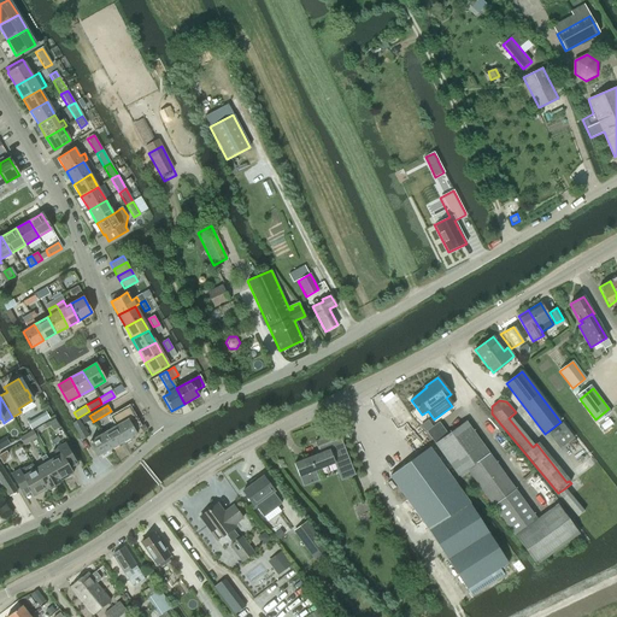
[(113,424),(124,441),(136,434),(134,430),(141,425),(129,405),(110,416),(113,424)]
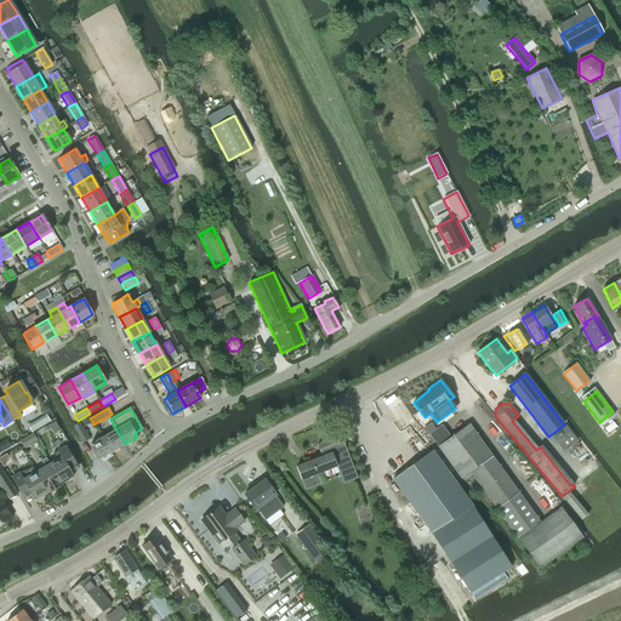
[(90,419),(79,425),(83,429),(93,423),(90,419)]
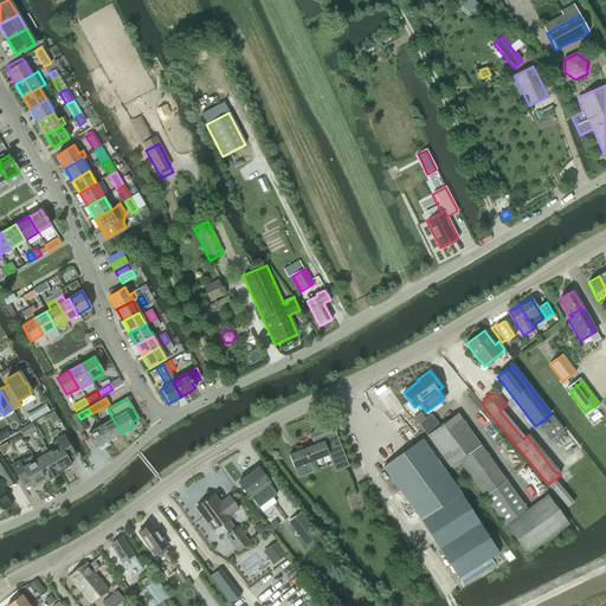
[(58,419),(55,412),(49,416),(52,423),(58,419)]
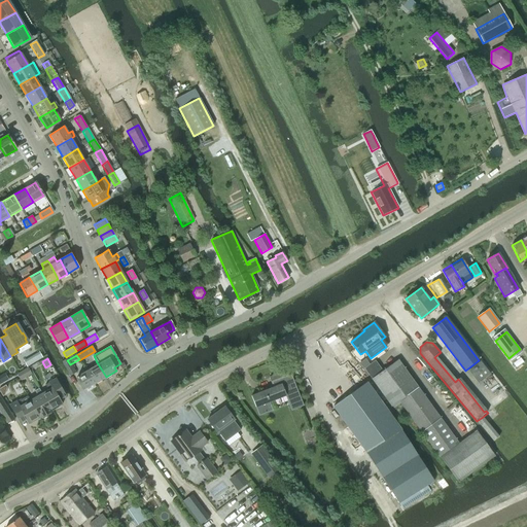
[(66,358),(61,361),(69,375),(74,372),(70,364),(67,360),(66,358)]
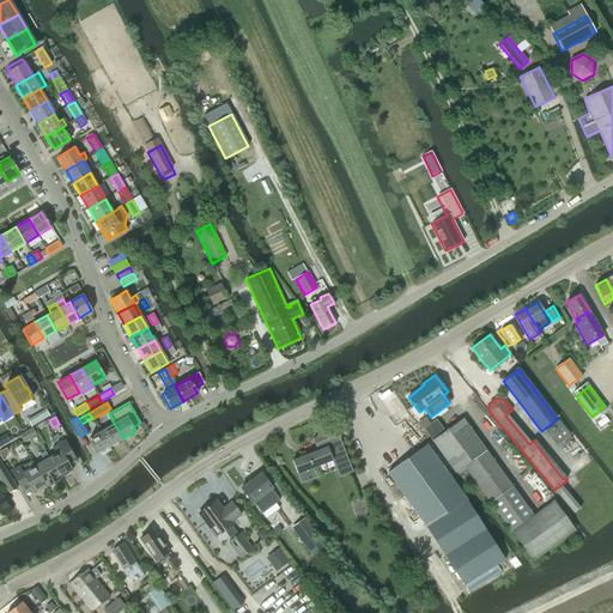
[(554,501),(533,516),(462,419),(444,432),(436,420),(423,429),(455,473),(463,467),(532,562),(575,529),(554,501)]
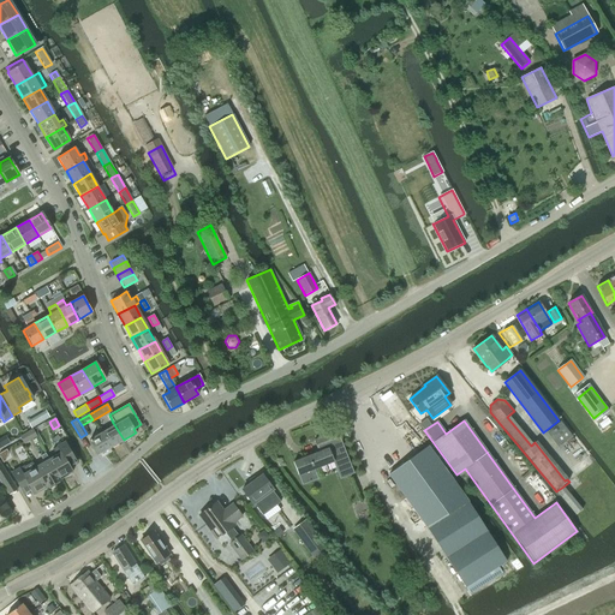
[(560,422),(547,433),(559,448),(572,437),(560,422)]
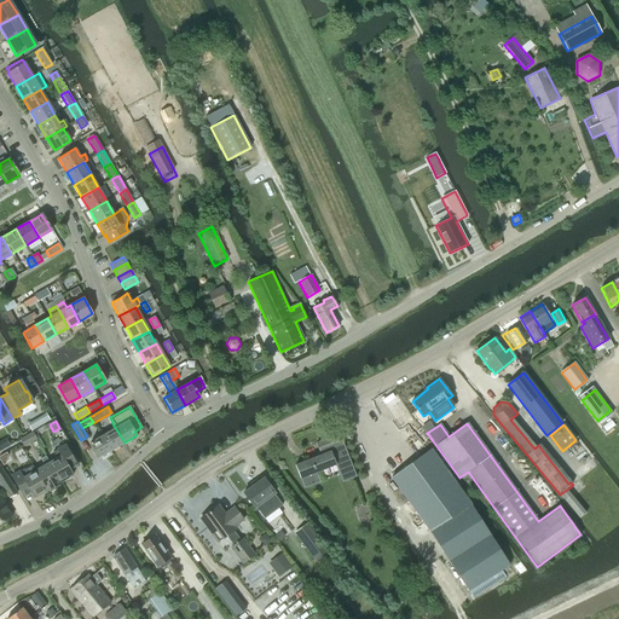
[(125,443),(114,426),(109,428),(110,431),(103,435),(111,450),(125,443)]
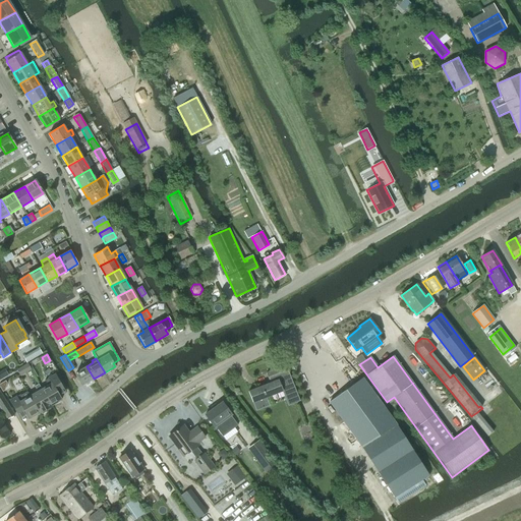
[(27,363),(16,369),(20,375),(31,369),(30,367),(27,363)]
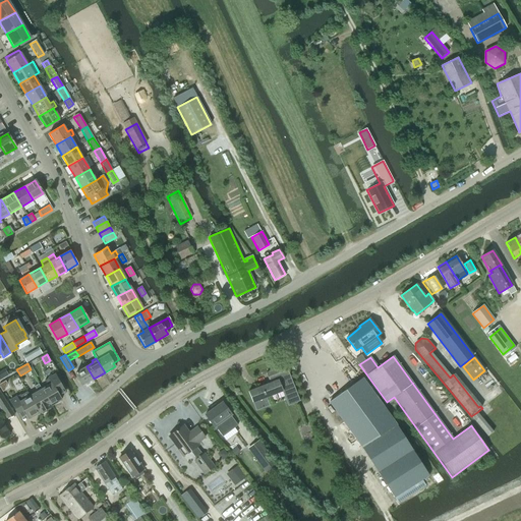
[(82,385),(94,379),(87,366),(85,364),(81,366),(82,369),(75,372),(82,385)]
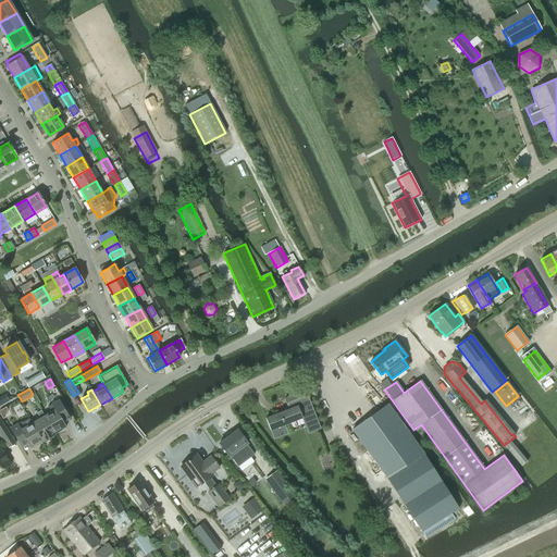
[(287,433),(285,429),(284,425),(301,418),(308,434),(320,429),(308,399),(309,399),(306,391),(284,399),(286,407),(287,407),(288,409),(264,419),(273,438),(287,433)]
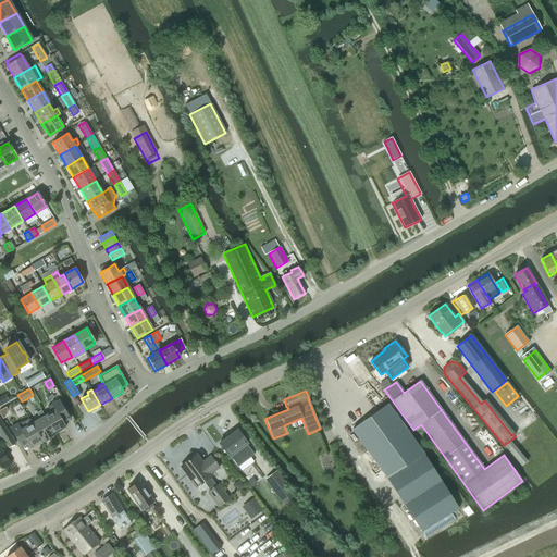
[(53,434),(54,434),(65,428),(59,418),(65,413),(58,400),(47,407),(50,412),(44,417),(53,434)]
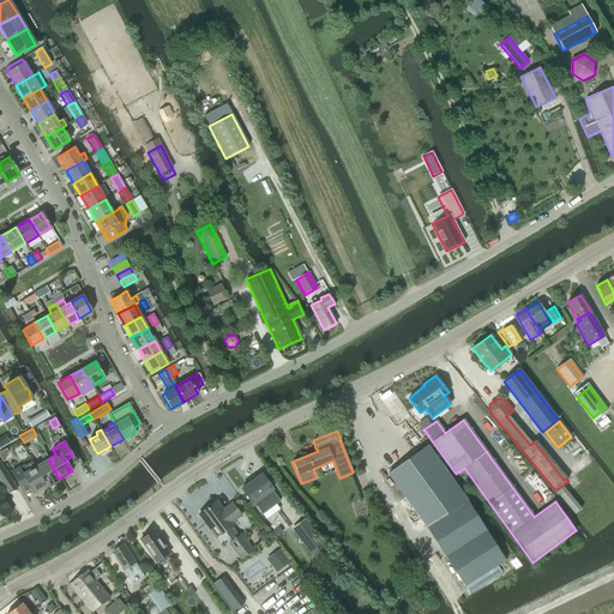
[(468,501),(427,446),(389,474),(427,528),(464,587),(499,564),(505,561),(505,560),(468,501)]
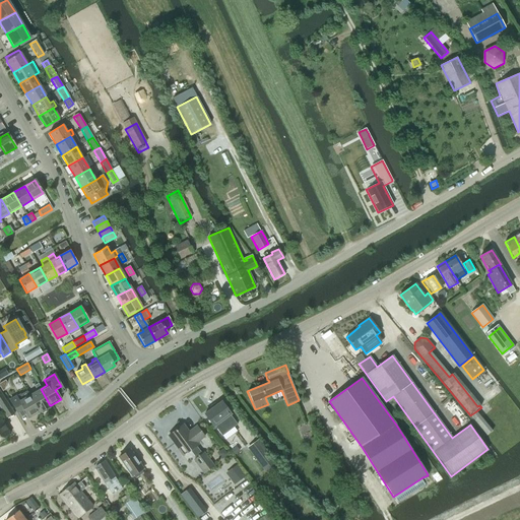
[(39,412),(40,412),(42,412),(46,410),(47,408),(51,405),(50,405),(41,389),(38,383),(34,386),(37,391),(28,395),(39,412)]
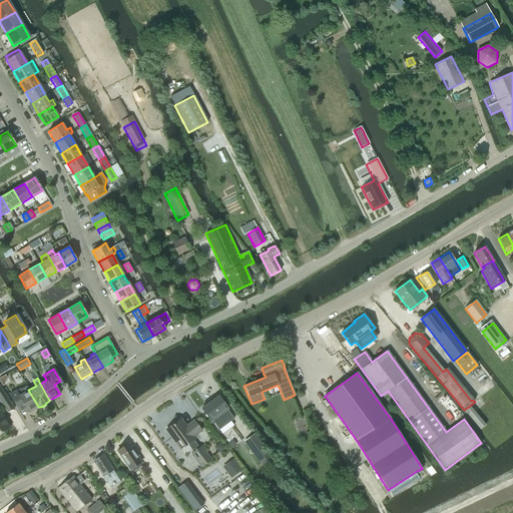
[(25,385),(9,395),(16,407),(22,403),(28,413),(38,407),(28,390),(25,385)]
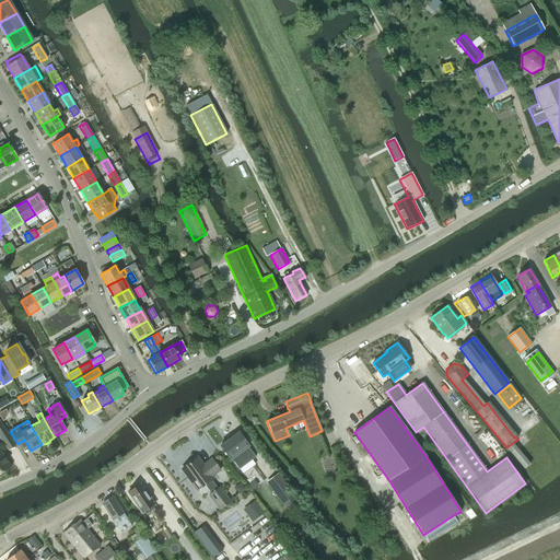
[(6,433),(0,435),(0,443),(6,452),(14,446),(6,433)]
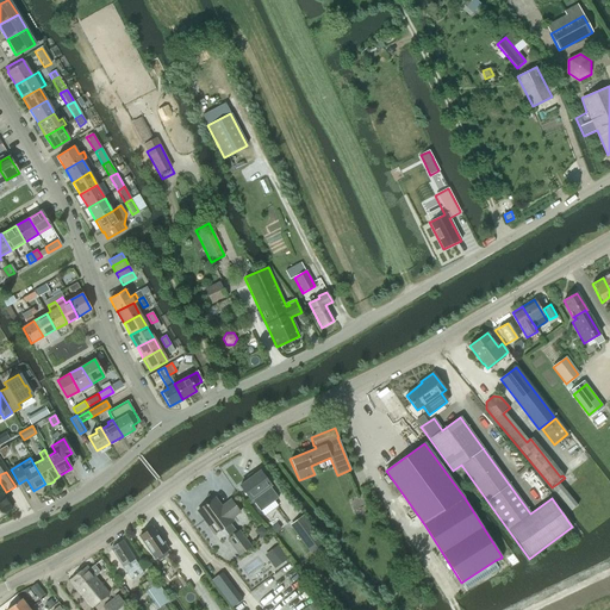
[(240,486),(250,502),(251,500),(257,508),(275,495),(269,487),(271,486),(260,472),(240,486)]
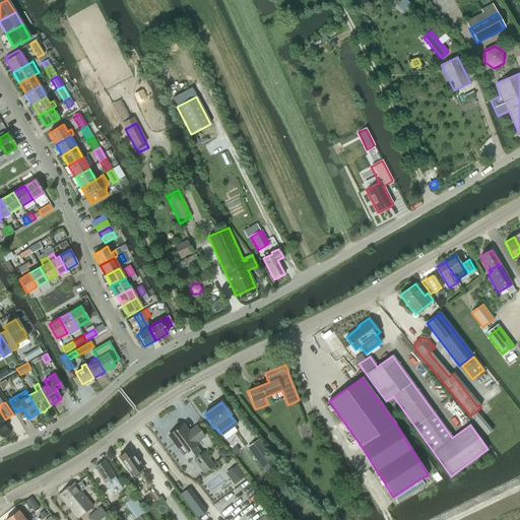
[(476,411),(470,415),(488,435),(493,431),(476,411)]
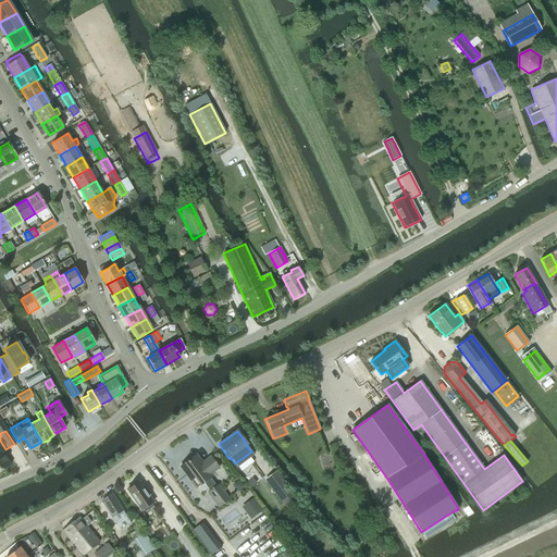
[(0,470),(10,465),(2,453),(0,454),(0,470)]
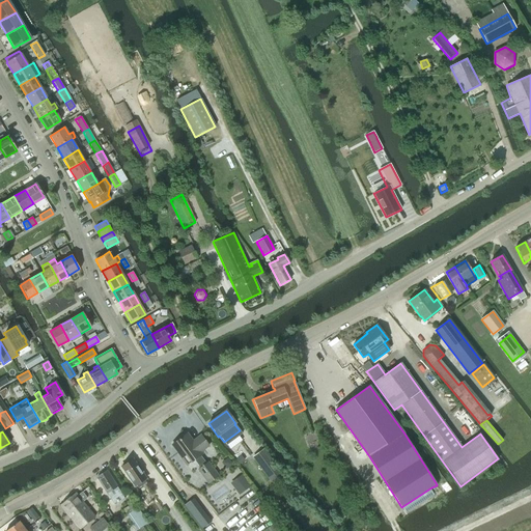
[(187,432),(171,444),(187,465),(194,459),(200,468),(198,469),(207,482),(218,475),(208,462),(206,463),(200,454),(202,453),(200,451),(208,445),(200,435),(193,440),(187,432)]
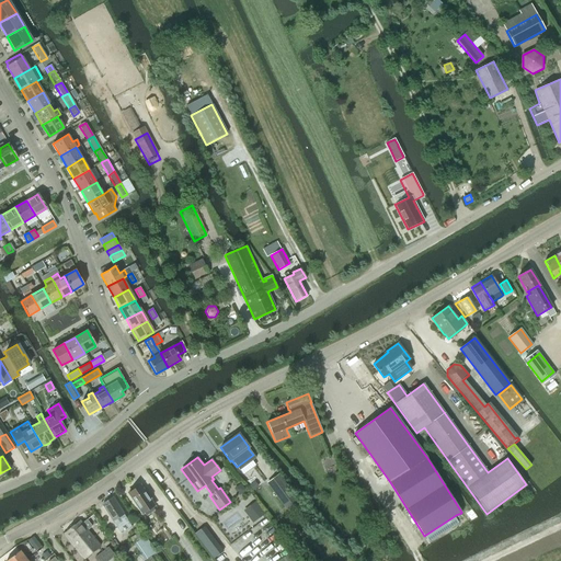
[(277,474),(267,482),(287,508),(299,501),(278,473),(277,474)]
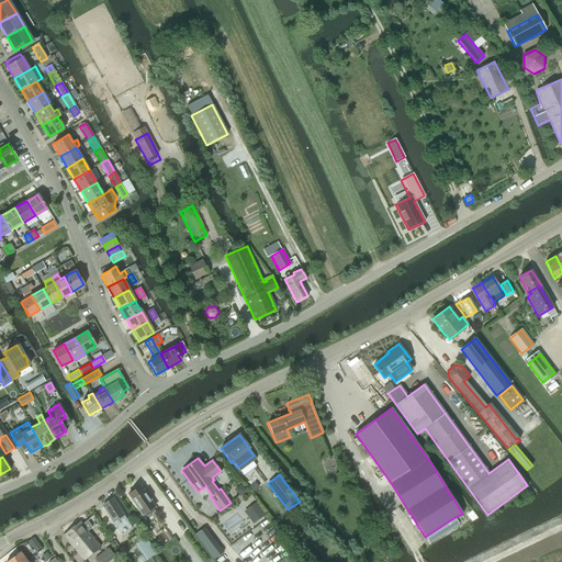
[(139,486),(128,494),(139,509),(144,515),(153,508),(149,503),(150,503),(149,502),(152,501),(147,494),(146,495),(139,486)]
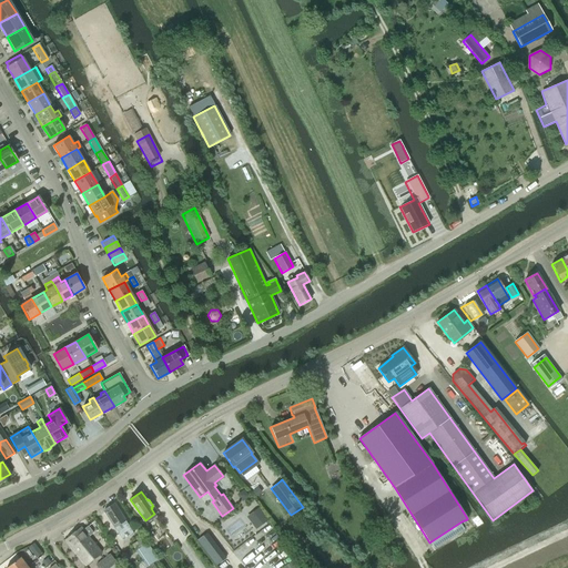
[(122,541),(133,534),(114,504),(103,510),(122,541)]
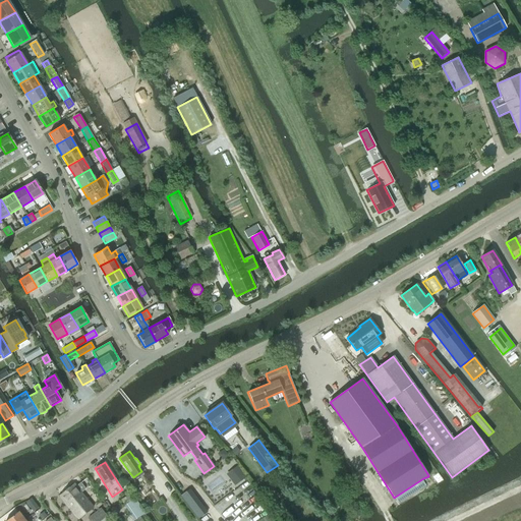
[(237,466),(231,470),(240,481),(245,477),(237,466)]
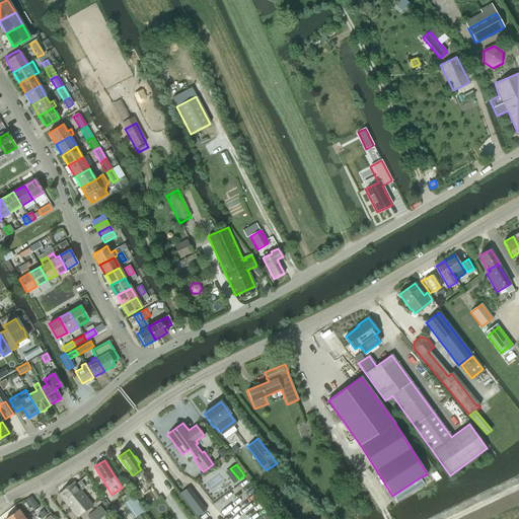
[(75,485),(73,483),(59,494),(66,503),(76,494),(78,497),(82,493),(80,491),(85,487),(80,480),(75,485)]
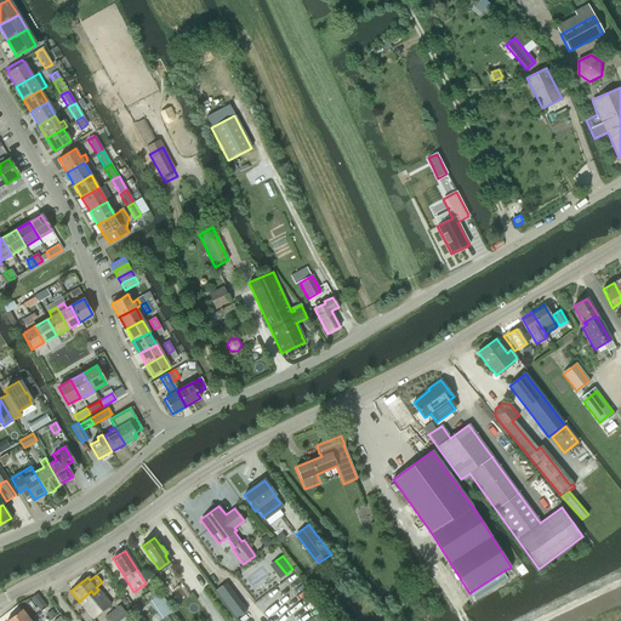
[(227,582),(216,591),(237,617),(246,609),(227,582)]
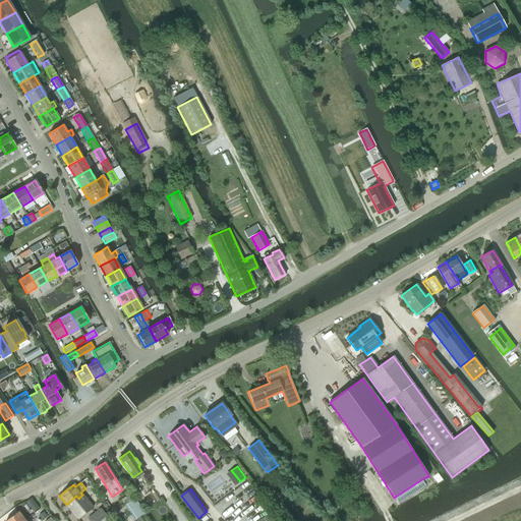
[(76,496),(66,505),(78,519),(93,507),(82,495),(78,499),(76,496)]
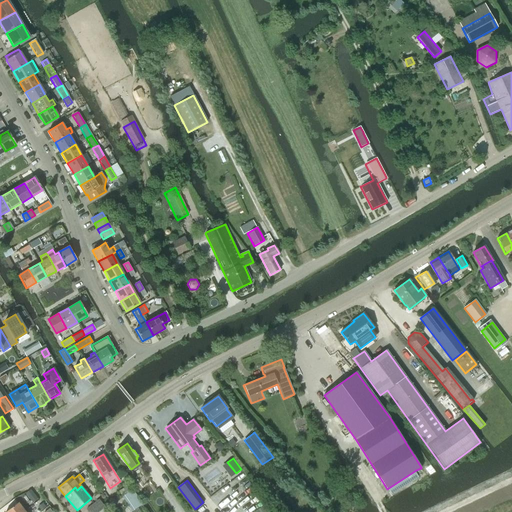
[(132,511),(143,504),(133,489),(122,497),(132,511)]
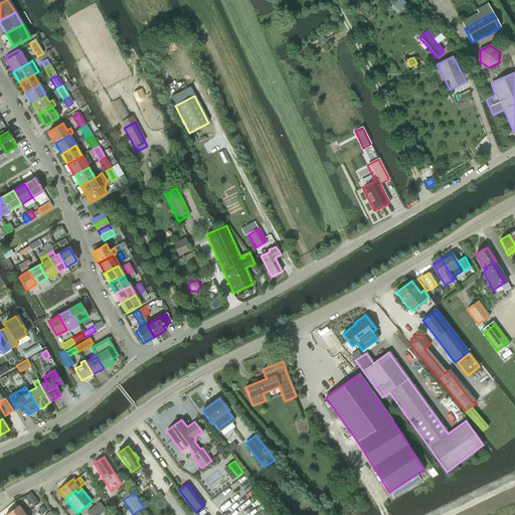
[(32,505),(37,501),(31,493),(26,497),(32,505)]
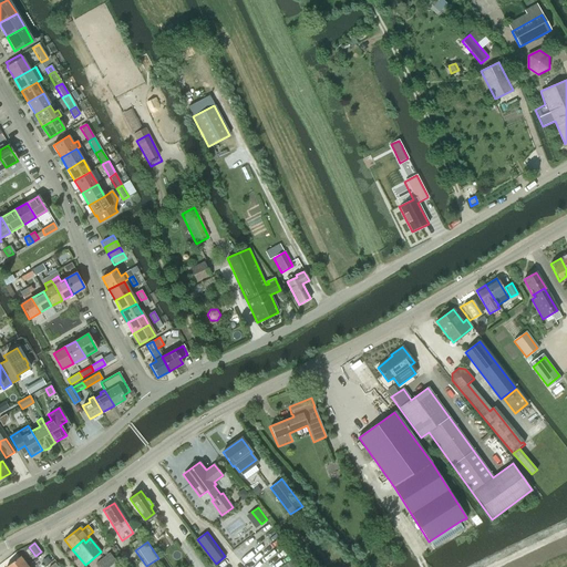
[(120,555),(123,560),(124,560),(129,557),(125,550),(120,555)]
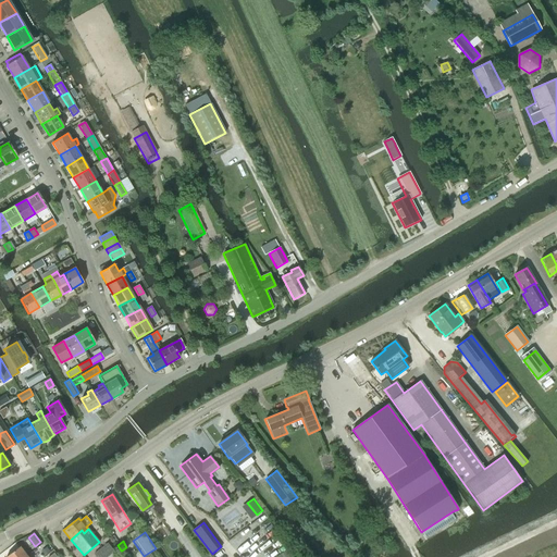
[(104,556),(106,556),(113,552),(108,543),(99,549),(104,556)]
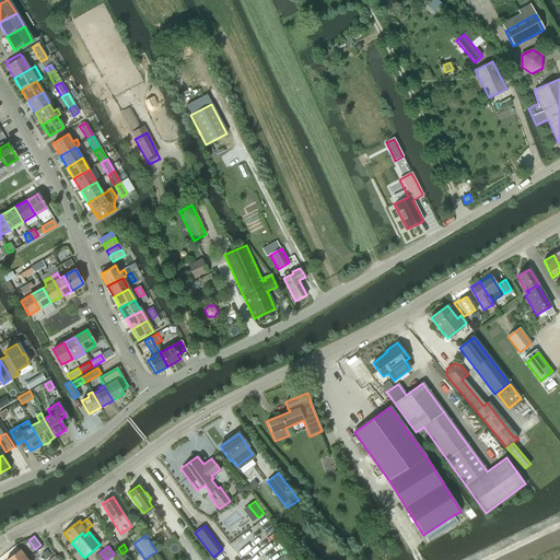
[(25,559),(26,559),(20,550),(6,559),(25,559)]
